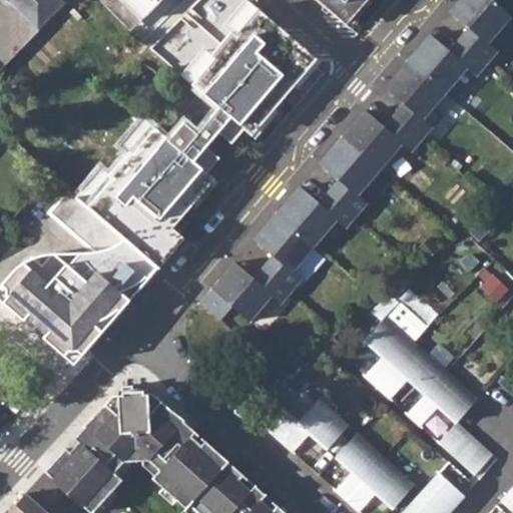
[(6,0),(38,32),(66,3),(63,0),(6,0)]
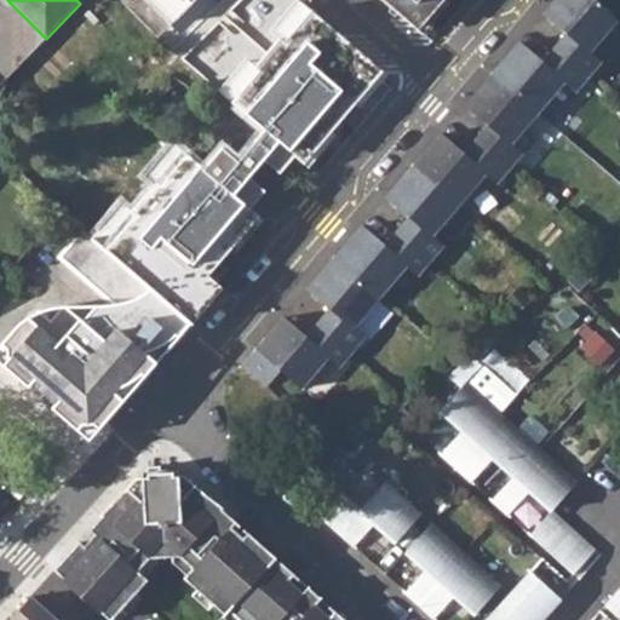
[(145,0),(171,24),(194,0),(145,0)]
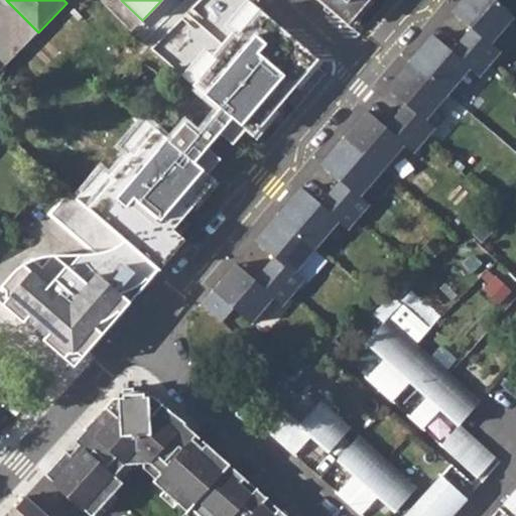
[(318,0),(329,8),(346,23),(365,0),(318,0)]
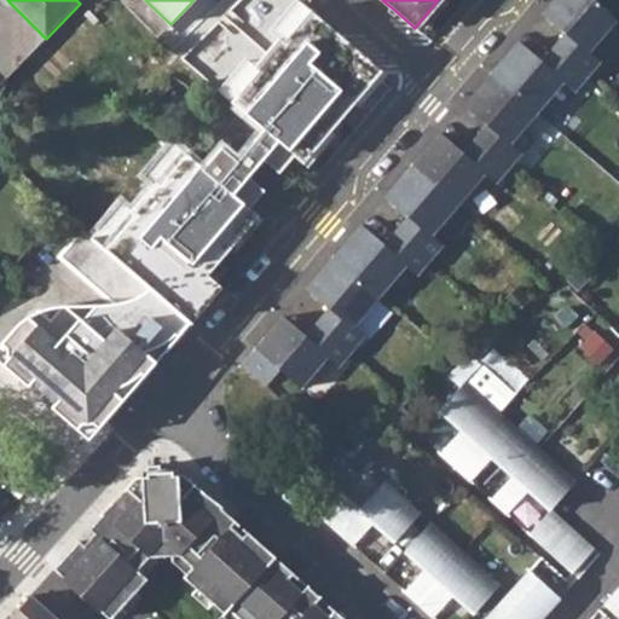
[(566,34),(554,47),(588,76),(601,62),(589,52),(617,19),(597,0),(554,0),(543,13),(566,34)]
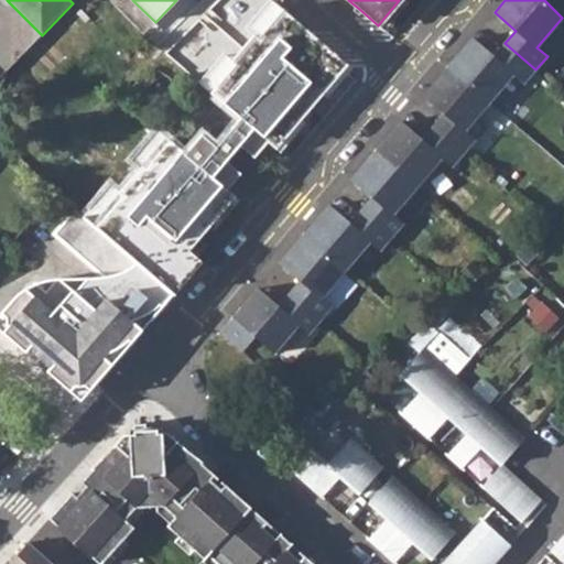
[(122,195),(97,225),(174,293),(201,262),(188,251),(212,225),(208,223),(232,195),(226,190),(240,173),(226,161),(240,144),(255,156),(268,141),(274,147),(297,118),(301,121),(324,94),(322,91),(345,63),(282,9),(258,38),(255,34),(231,62),(235,65),(212,93),(240,118),(216,147),(202,134),(185,154),(170,141),(145,169),(141,165),(119,192),(122,195)]
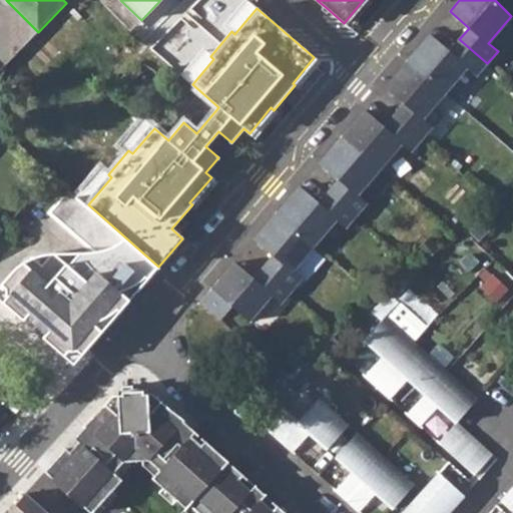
[(431,34),(408,61),(445,93),(467,68),(477,75),(487,63),(459,39),(449,50),(431,34)]
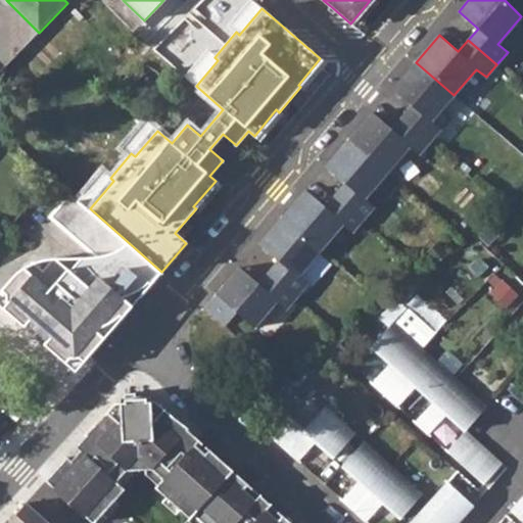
[(412,106),(401,117),(430,142),(441,130),(432,122),(454,95),(416,62),(392,89),(412,106)]
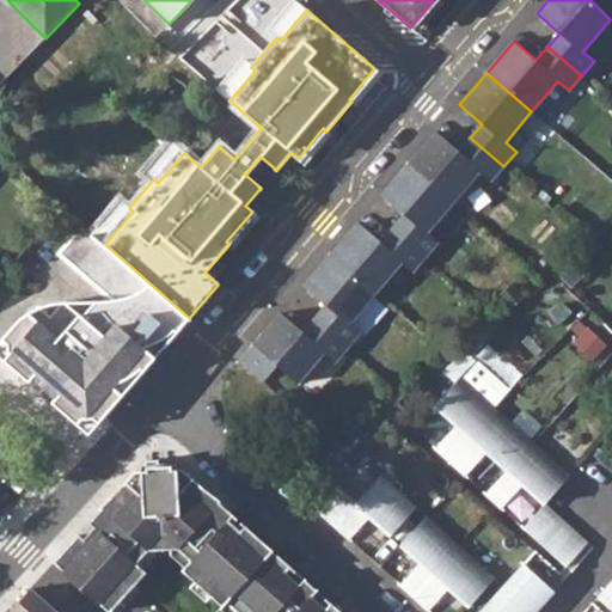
[(435,132),(408,163),(453,202),(479,171),(490,181),(503,166),(470,138),(458,151),(435,132)]
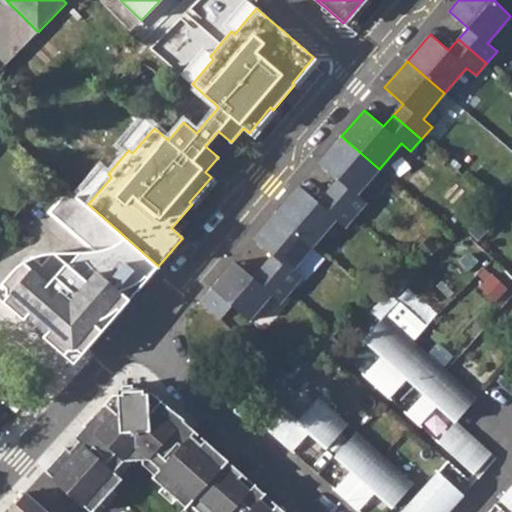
[(338,179),(328,191),(356,215),(367,203),(357,194),(379,169),(341,136),(319,163),(338,179)]
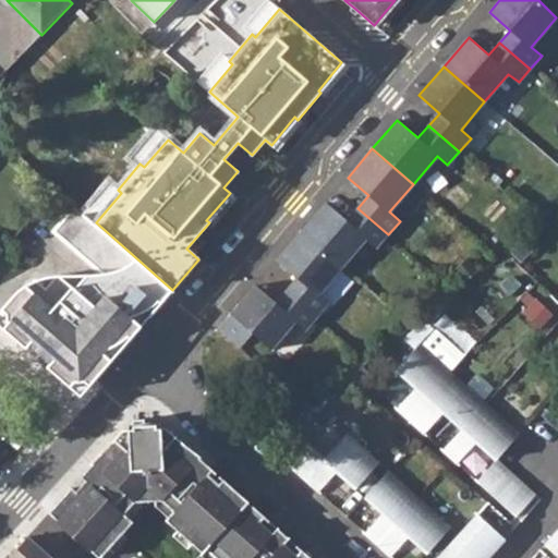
[(326,203),(302,231),(342,267),(366,239),(377,247),(388,234),(358,208),(347,220),(326,203)]
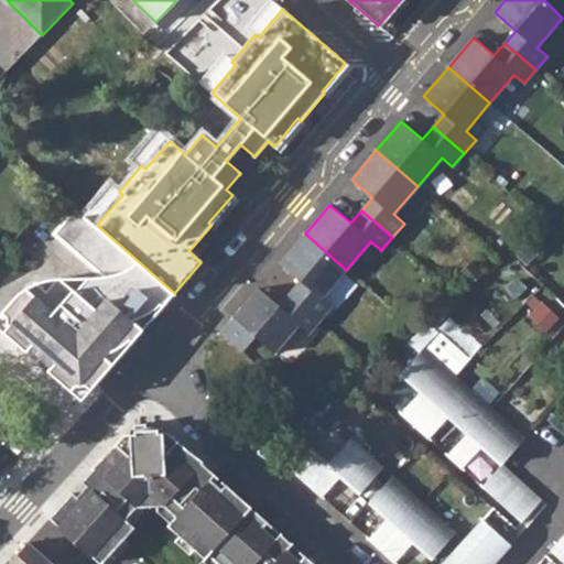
[(77,208),(76,210),(84,218),(86,216),(77,208)]
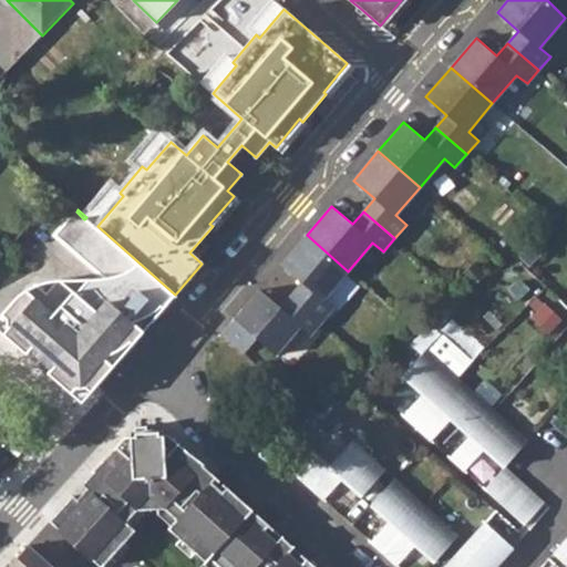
[(63,243),(84,219),(76,212),(55,236),(63,243)]
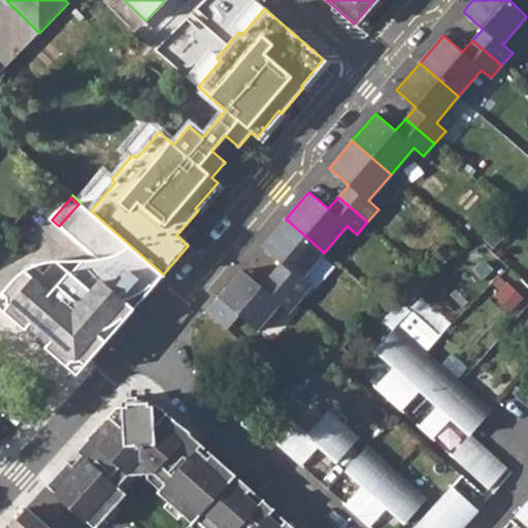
[(91,210),(80,202),(78,204),(161,276),(163,274),(91,210)]
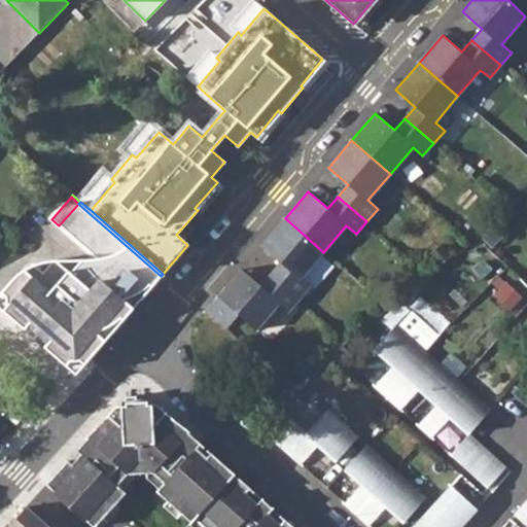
[(104,342),(161,276),(78,204),(59,225),(97,257),(83,259),(72,274),(58,262),(54,262),(44,274),(35,266),(28,274),(26,273),(5,296),(5,308),(69,363),(80,362),(100,339),(104,342)]
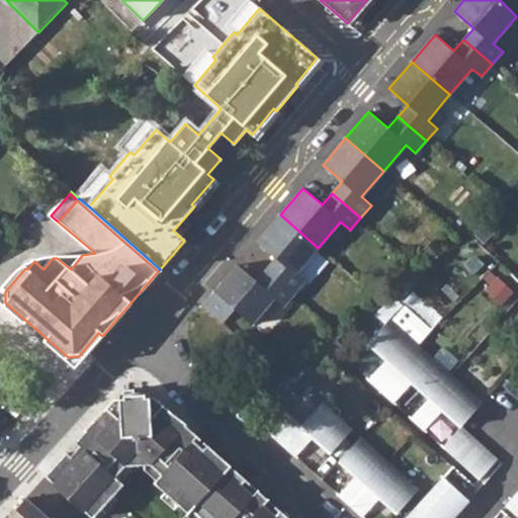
[(280,214),(257,242),(275,258),(266,270),(294,294),(305,281),(295,273),(318,248),(280,214)]
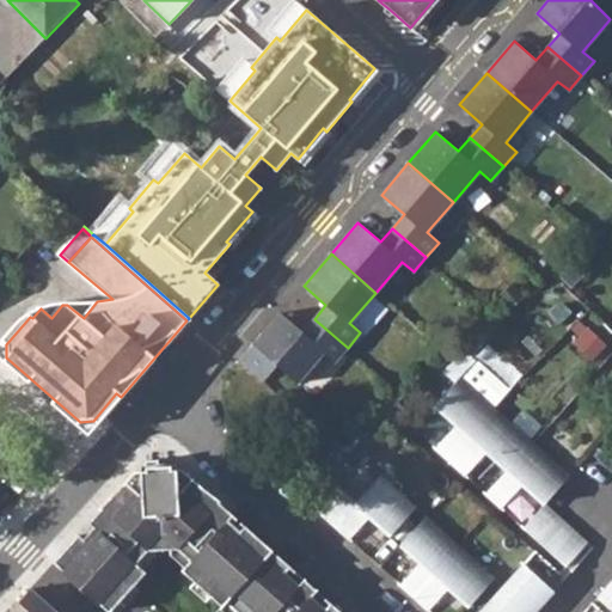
[(303,332),(280,312),(252,344),(239,361),(263,383),(277,366),(298,384),(324,354),(335,363),(348,348),(314,319),(303,332)]
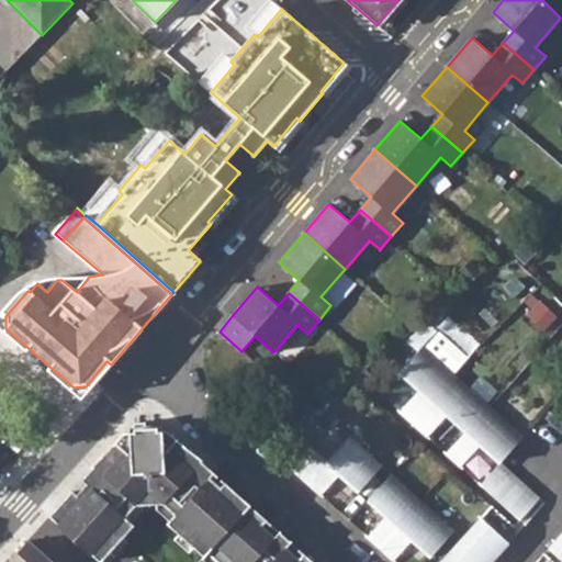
[(413,424),(457,377),(422,346),(398,372),(418,390),(398,412),(413,424)]
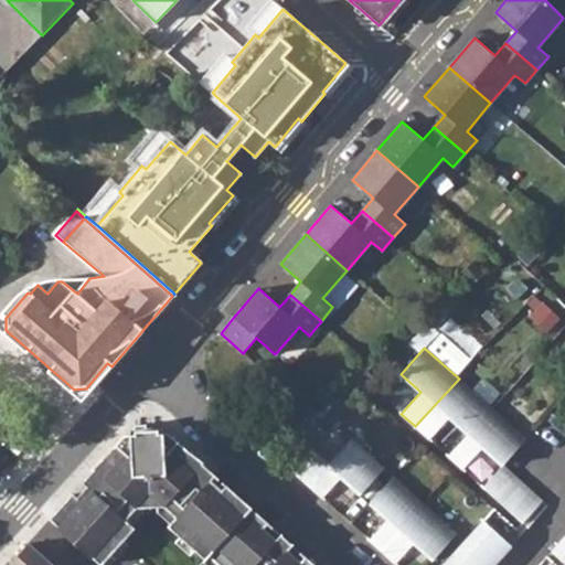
[(490,406),(459,379),(415,426),(428,438),(449,416),(468,434),(490,406)]
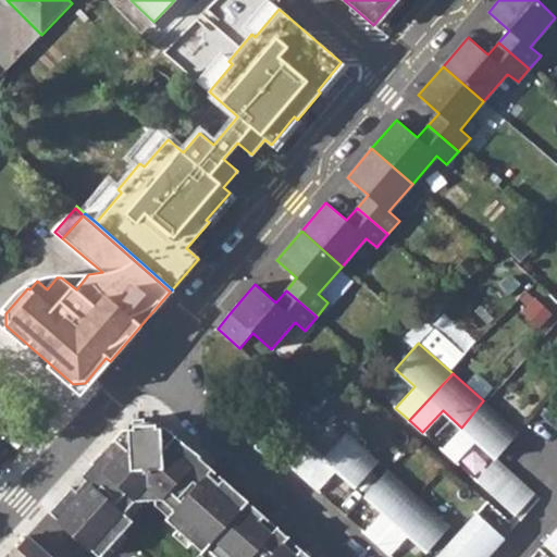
[(518,432),(483,400),(461,428),(442,449),(456,462),(475,441),(495,457),(518,432)]
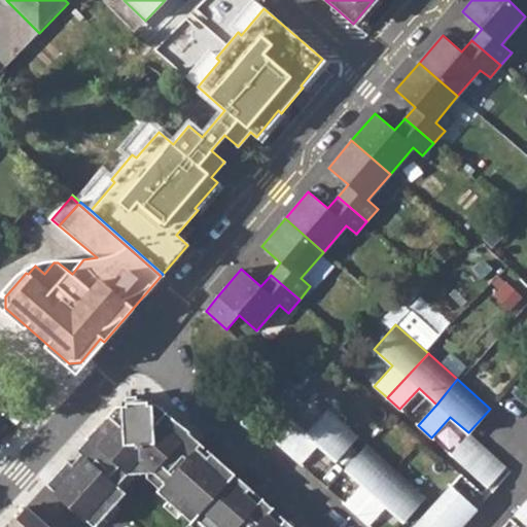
[(292,526),(284,520),(279,525),(230,481),(235,475),(210,453),(206,457),(196,448),(200,444),(146,395),(125,396),(75,450),(80,454),(70,464),(66,460),(44,484),(93,526),(126,493),(117,485),(128,475),(152,472),(164,483),(155,491),(190,522),(185,526),(292,526)]
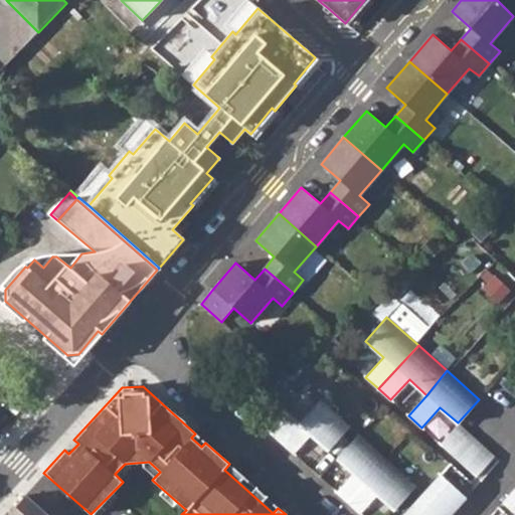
[(320,399),(300,422),(288,411),(285,408),(267,428),(294,454),(311,435),(328,451),(349,426),(320,399)]
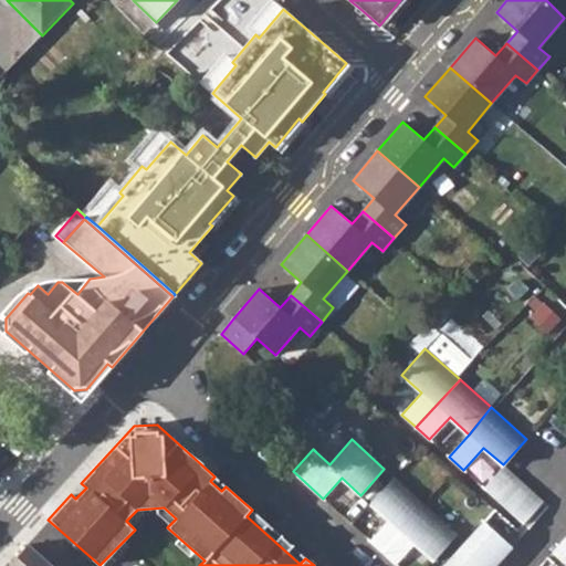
[(483,488),(523,523),(543,501),(503,464),(483,488)]
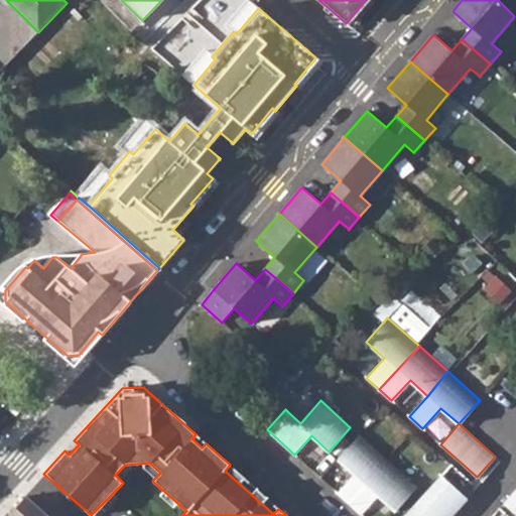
[(388,462),(376,450),(359,435),(338,459),(355,474),(337,493),(349,504),(388,462)]
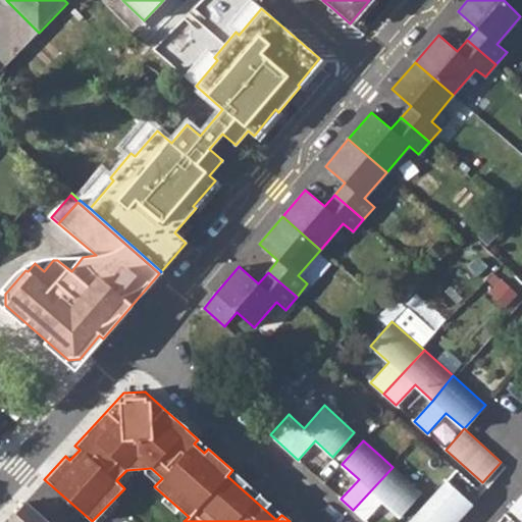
[(393,467),(353,510),(365,521),(382,501),(400,517),(421,492),(393,467)]
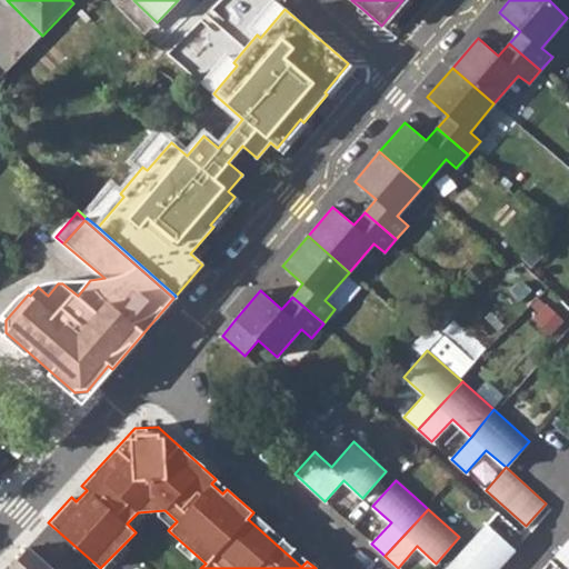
[(497,511),(446,568),(497,568),(526,537),(497,511)]
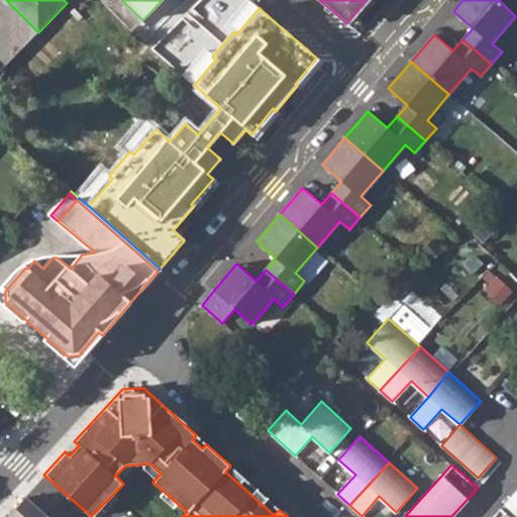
[(516,489),(504,504),(516,516),(516,489)]
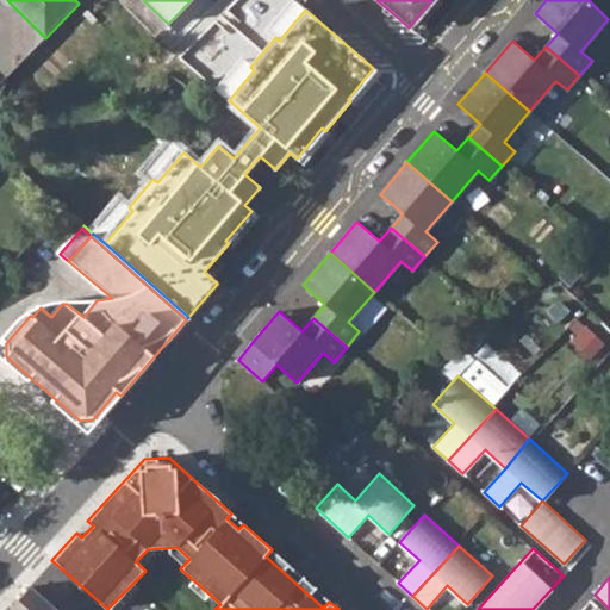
[(54,609),(29,586),(5,609),(54,609)]
